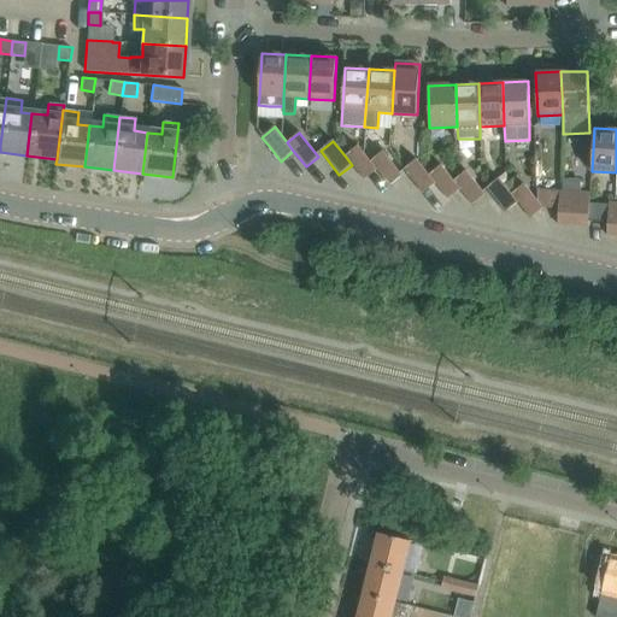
[(376,170),(370,162),(358,146),(345,156),(352,165),(364,181),(376,170)]
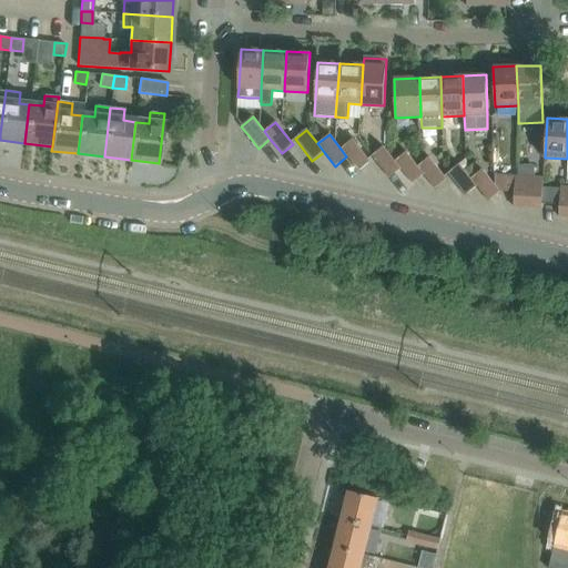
[(341,149),(346,156),(358,171),(369,162),(352,140),(341,149)]
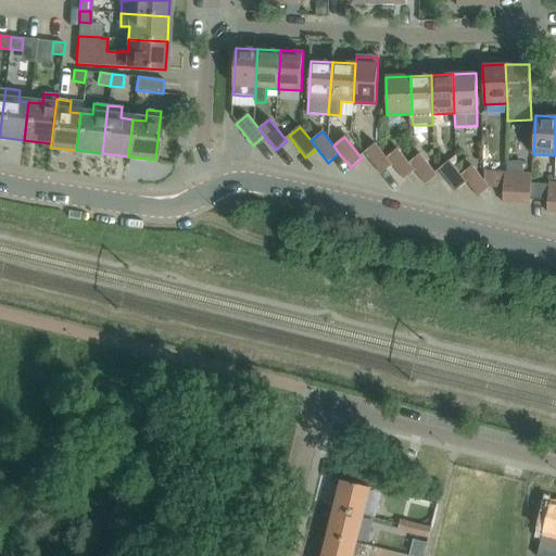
[(381,175),(392,166),(387,158),(375,143),(364,153),(381,175)]
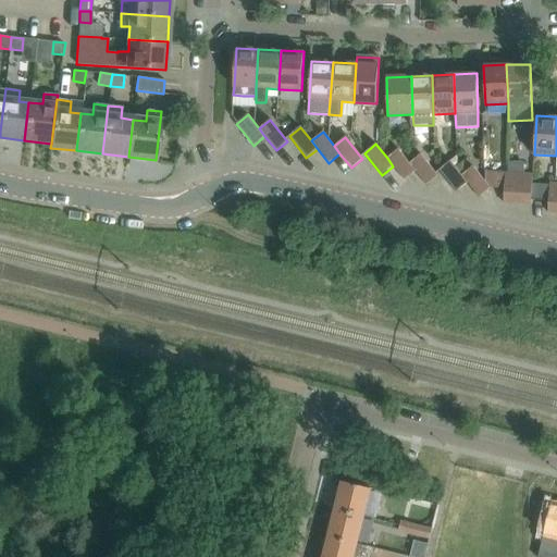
[(404,181),(416,171),(409,163),(398,149),(387,158),(393,166),(404,181)]
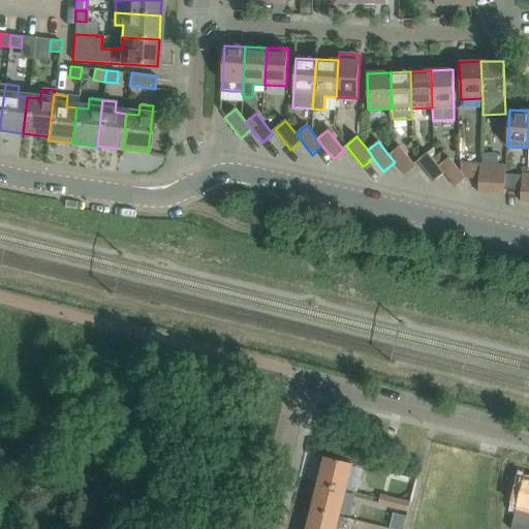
[(389,155),(395,162),(405,176),(416,167),(403,151),(400,147),(389,155)]
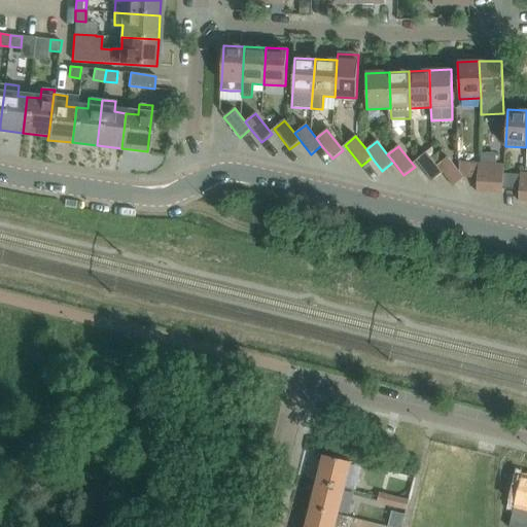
[(453,186),(464,178),(458,171),(448,157),(442,150),(431,159),(436,166),(442,173),(453,186)]
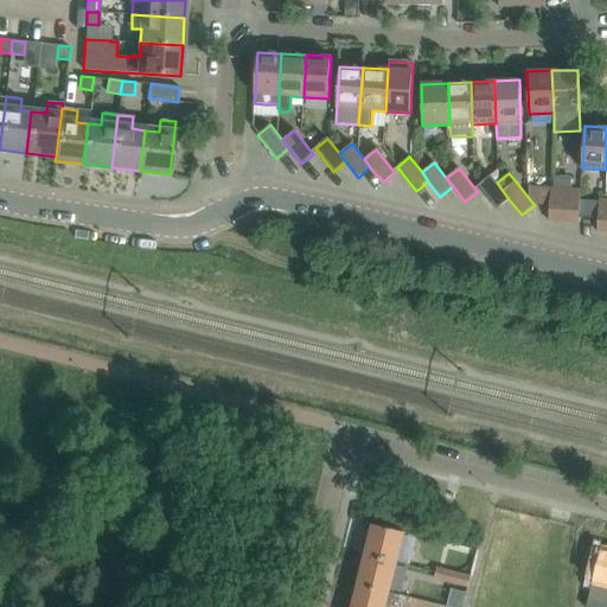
[(497,209),(509,199),(503,191),(497,183),(491,176),(478,185),(497,209)]
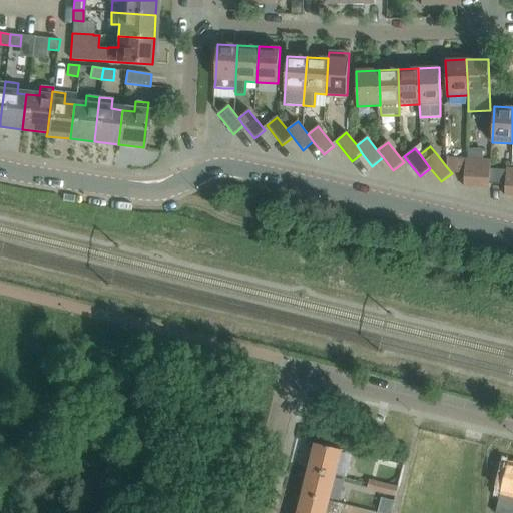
[(463,186),(476,187),(478,162),(447,160),(446,166),(452,173),(464,173),(463,186)]
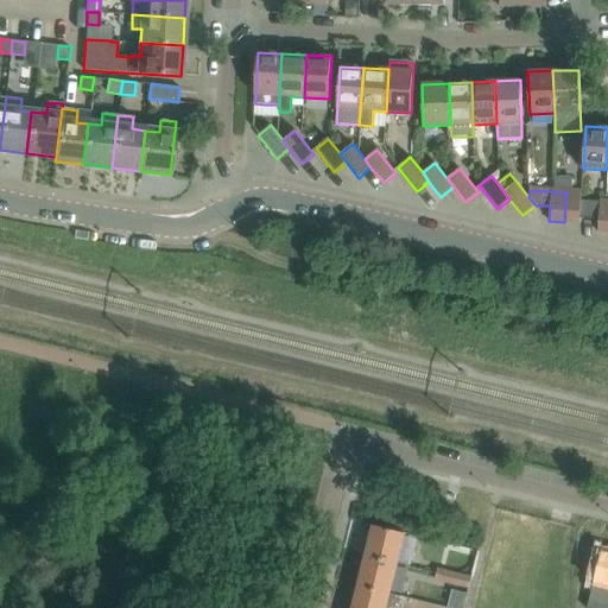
[(567,192),(564,222),(580,223),(581,192),(567,192)]
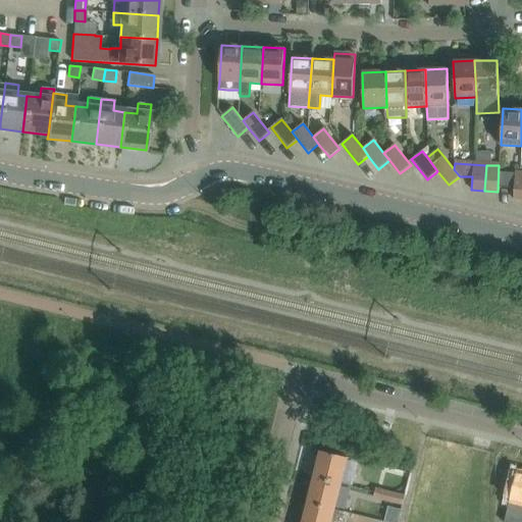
[(321,451),(314,476),(341,483),(348,458),(321,451)]
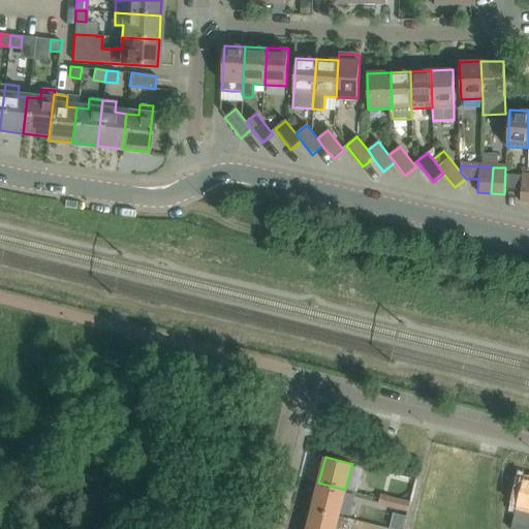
[(528,528),(528,476),(524,475),(510,528),(528,528)]
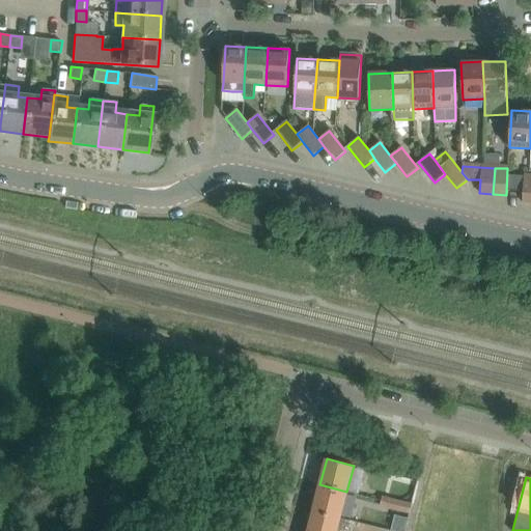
[(319,484),(313,511),(340,518),(346,492),(319,484)]
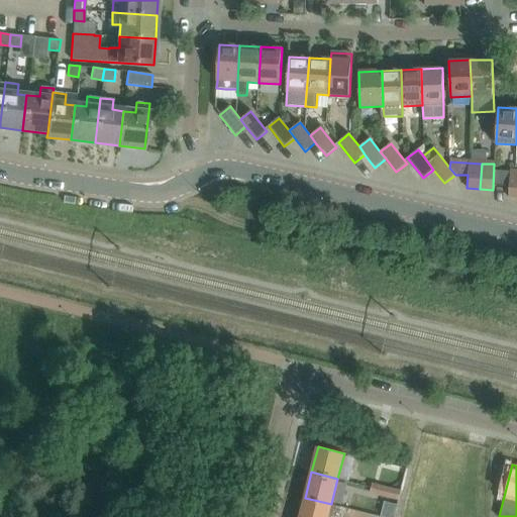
[(370,494),(383,498),(385,488),(373,484),(370,494)]
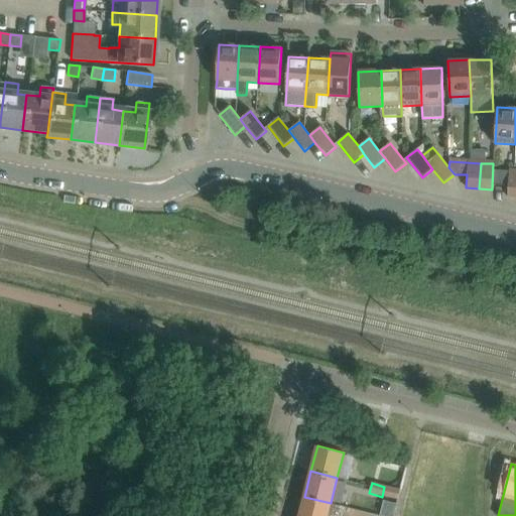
[(384,487),(382,497),(397,501),(400,491),(384,487)]
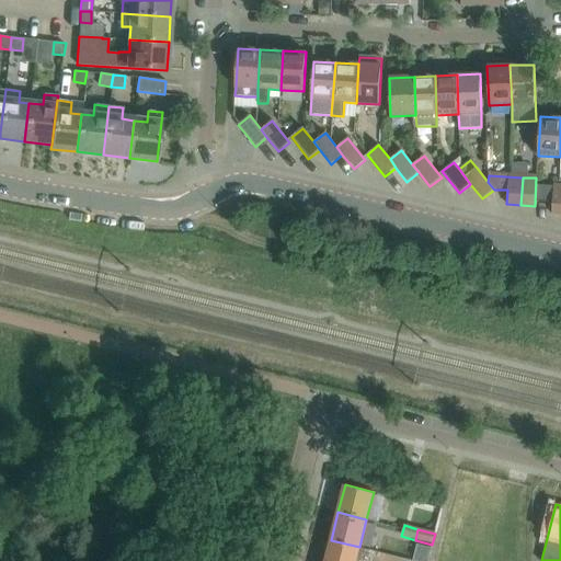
[(331,540),(325,560),(355,560),(359,547),(331,540)]
